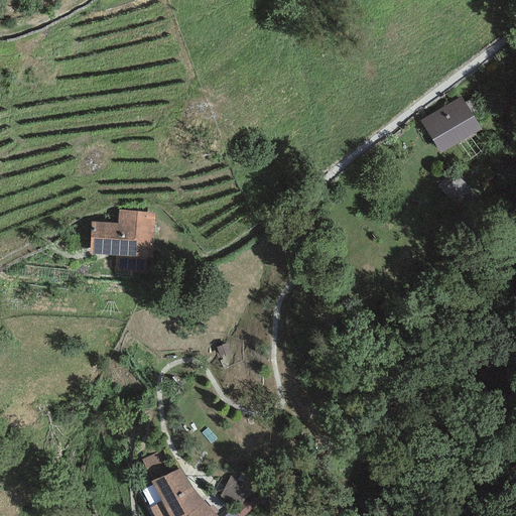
[(461,97),(420,120),(438,153),(480,129),(461,97)]
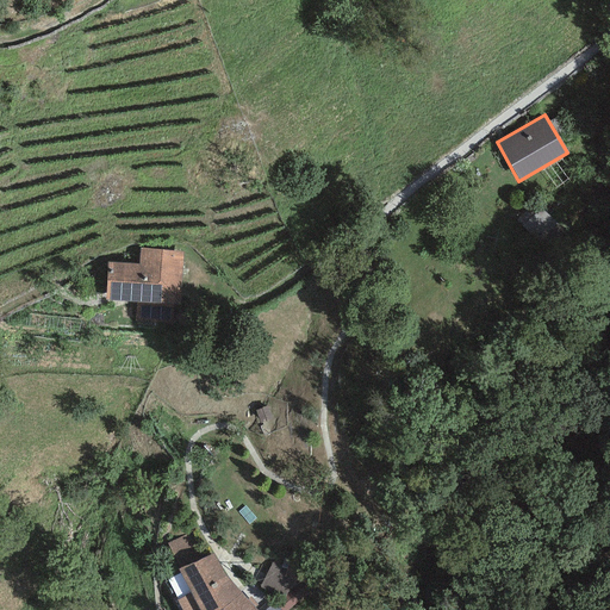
[(182,251),(141,249),(139,265),(107,262),(105,300),(180,305),(182,251)]
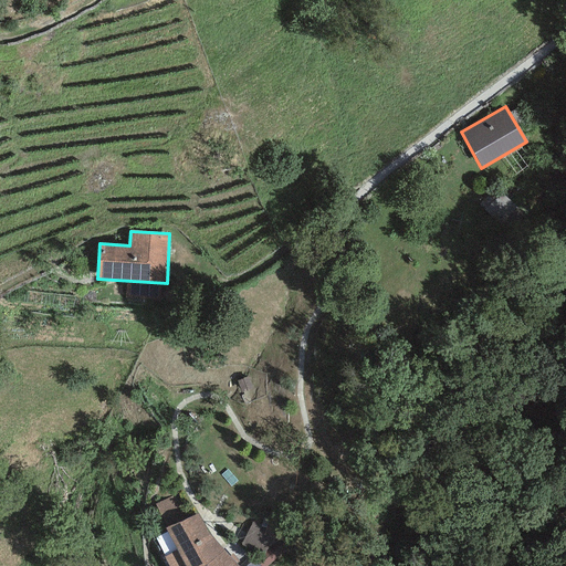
[(156,505),(168,528),(196,514),(184,491),(156,505)]
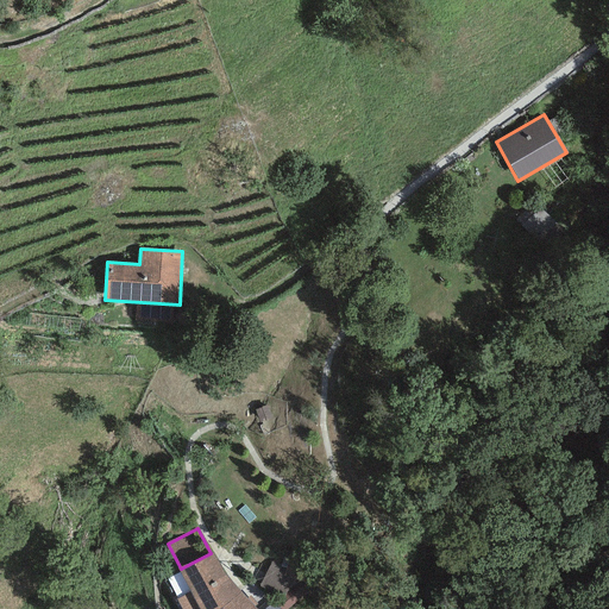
[(181,569),(179,569),(190,592),(177,600),(181,608),(255,608),(239,591),(227,577),(214,552),(211,553),(181,569)]
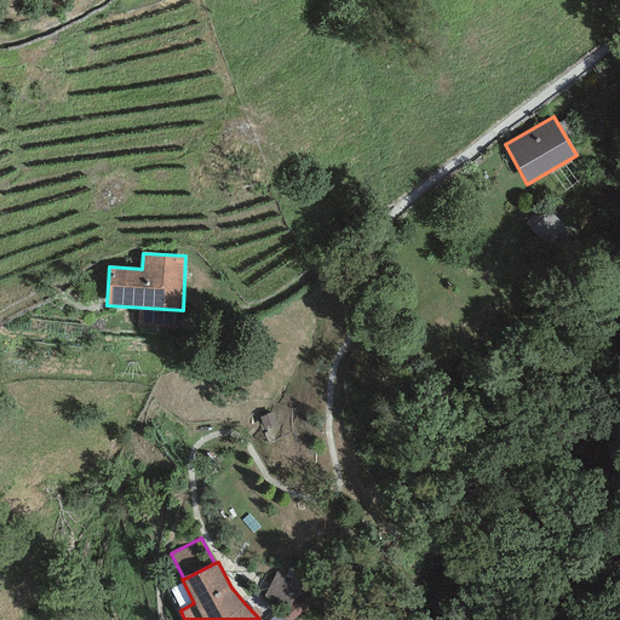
[(277,569),(264,598),(288,609),(302,581),(277,569)]
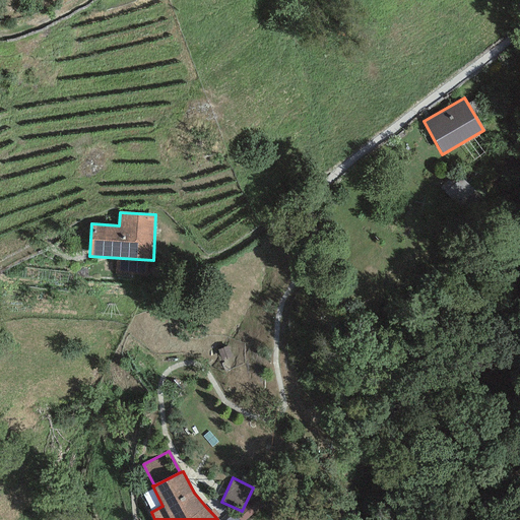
All buildings are outlined.
